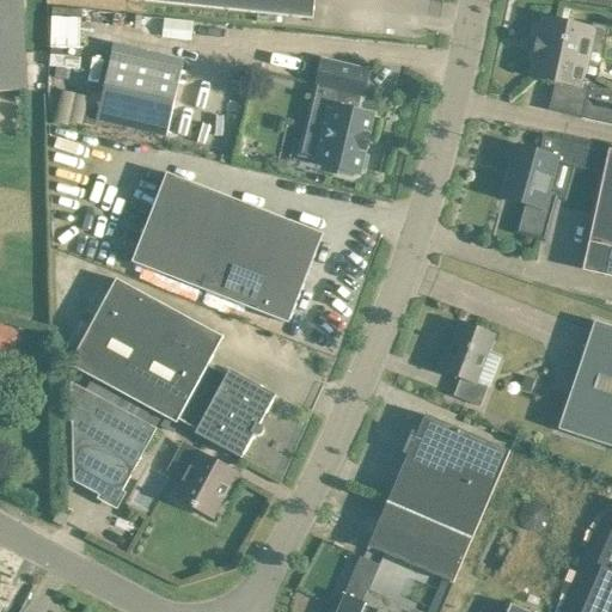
[(124,0),(289,17),(313,19),(314,0),(124,0)]
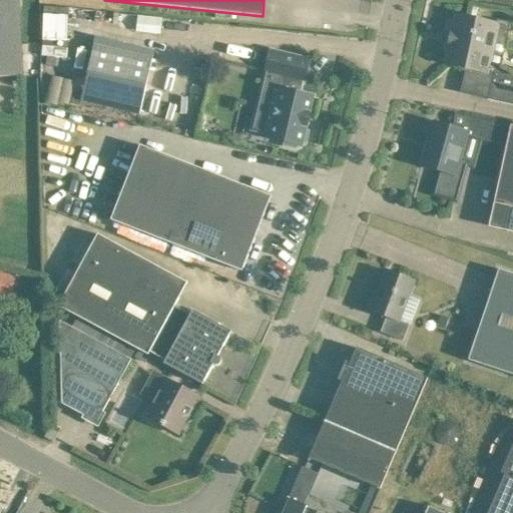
[(70,14),(45,14),(45,51),(70,52),(70,14)]
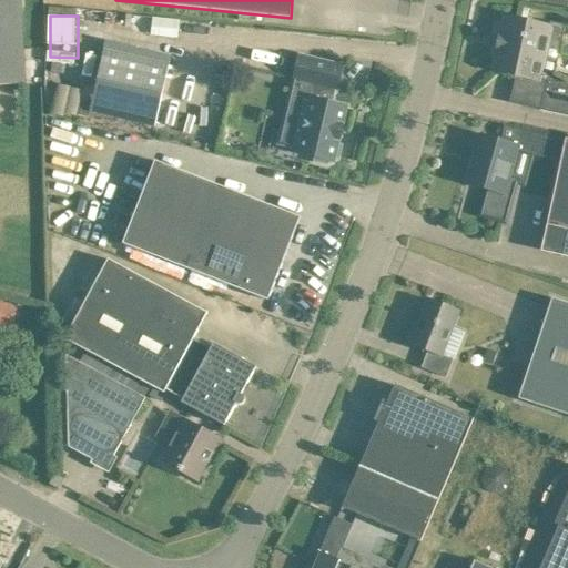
[(500,32),(496,54),(497,54),(496,60),(500,60),(498,73),(515,77),(537,81),(545,46),(554,48),(556,37),(558,28),(548,26),(506,17),(503,32),(500,32)]
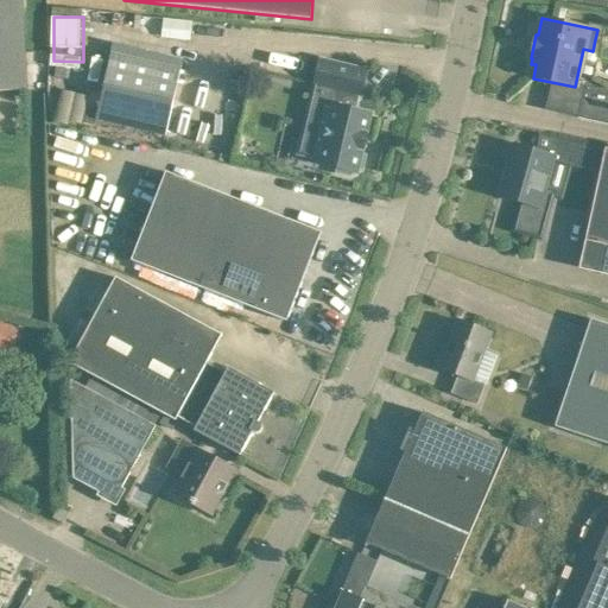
[(164,19),(162,38),(190,40),(192,21),(164,19)]
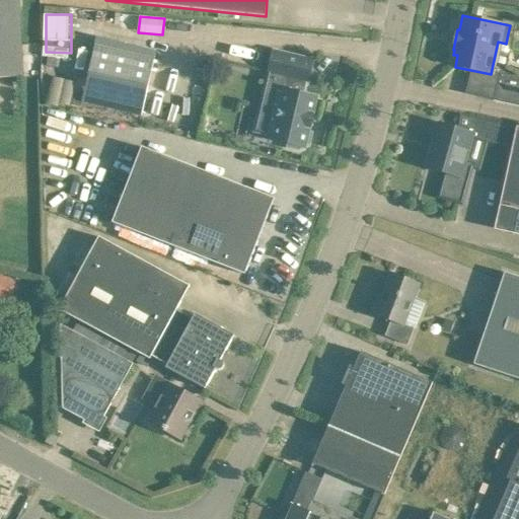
[(154,60),(135,55),(94,46),(81,101),(141,115),(154,60)]
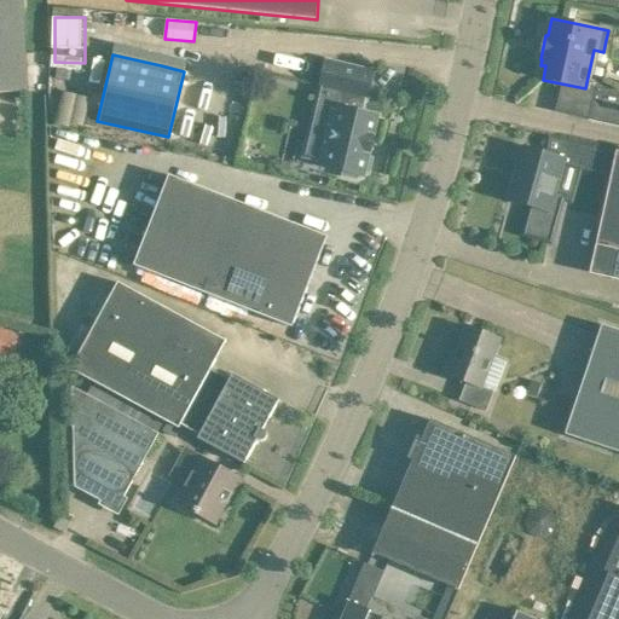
[(366,99),(374,71),(325,63),(319,90),(339,94),(335,110),(337,110),(323,167),(342,172),(342,177),(357,180),(358,175),(364,177),(365,172),(369,173),(372,158),(369,157),(379,116),(362,111),(365,99),(366,99)]
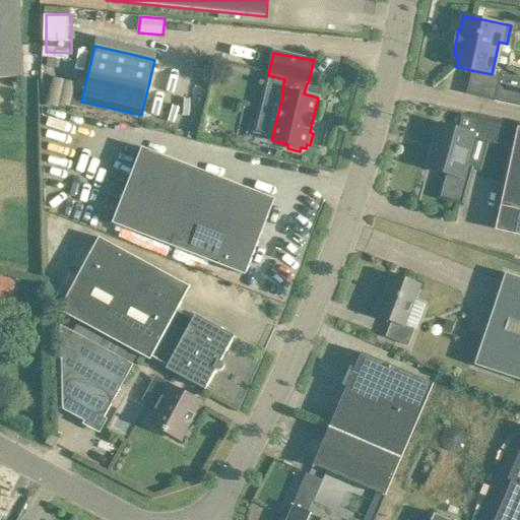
[(56,75),(49,99),(72,106),(79,82),(56,75)]
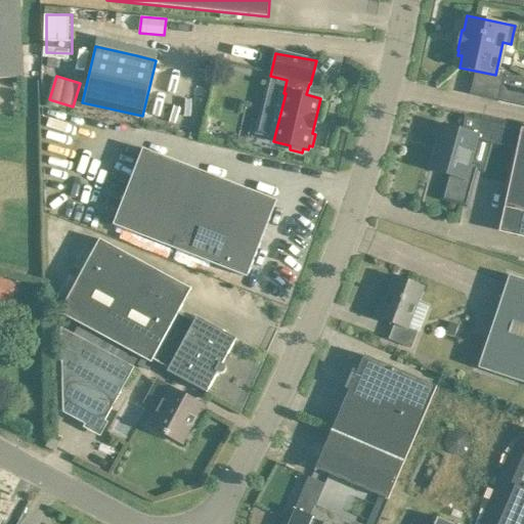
[(523,81),(504,77),(497,101),(523,106),(523,81)]
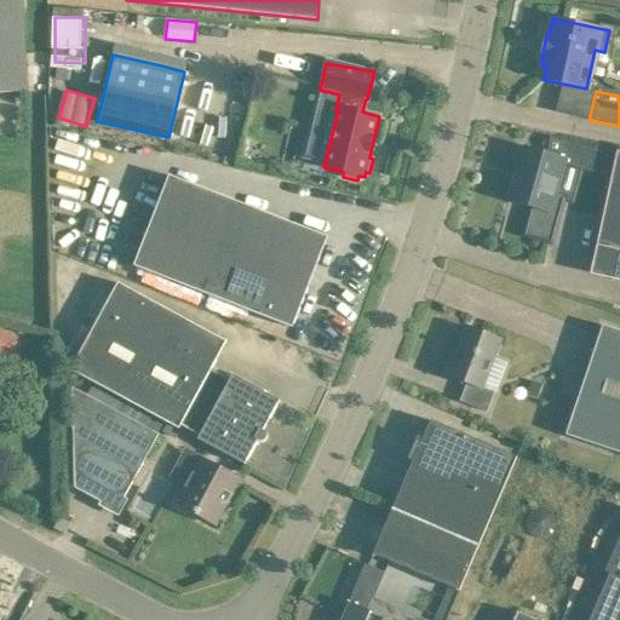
[(507,201),(550,213),(564,160),(523,148),(507,201)]
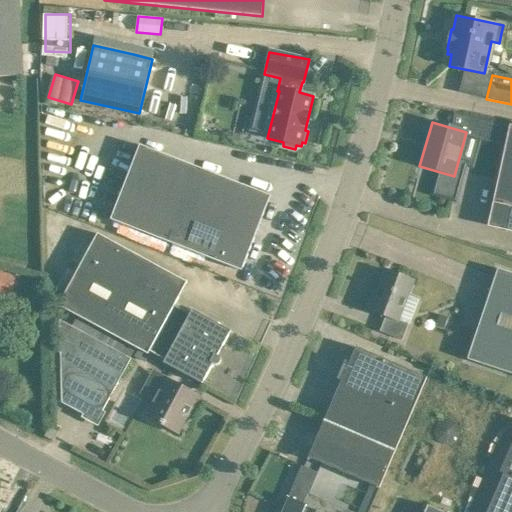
[(505,145),(493,203),(511,207),(511,210),(507,231),(511,231),(511,125),(509,125),(505,145)]
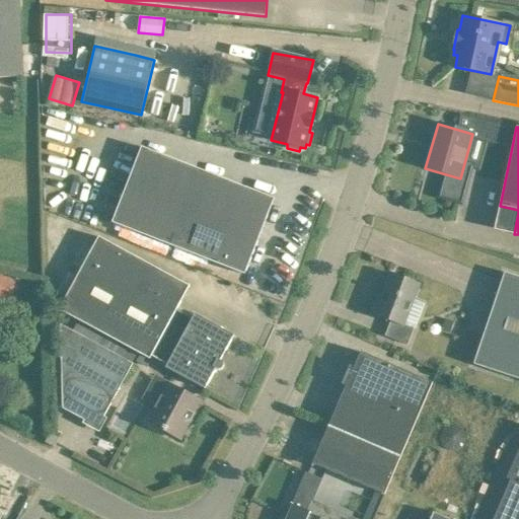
[(113,223),(225,267),(244,275),(274,199),(142,148),(113,223)]
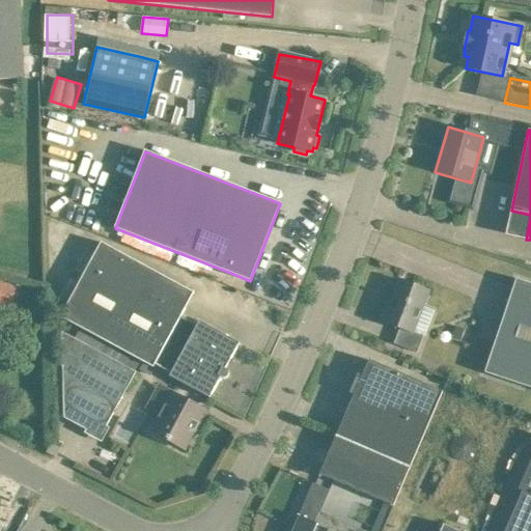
[(180,317),(194,292),(101,243),(60,317),(210,398),(221,378),(223,379),(230,375),(229,374),(228,370),(220,366),(223,360),(228,363),(240,343),(199,322),(197,326),(180,317)]
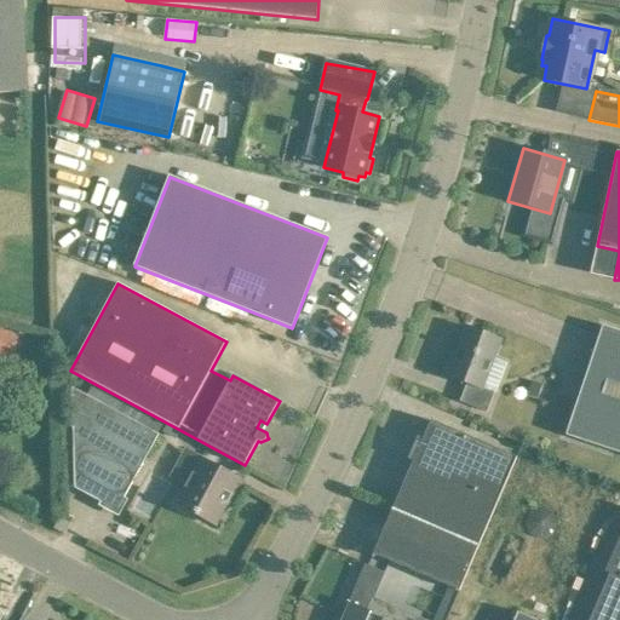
[(619,331),(602,325),(566,435),(619,453),(619,331)]
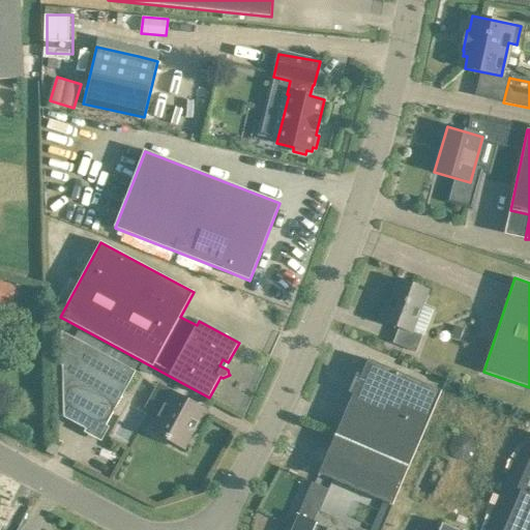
[(411,331),(428,290),(400,280),(383,322),(399,327),(392,343),(416,352),(422,335),(411,331)]
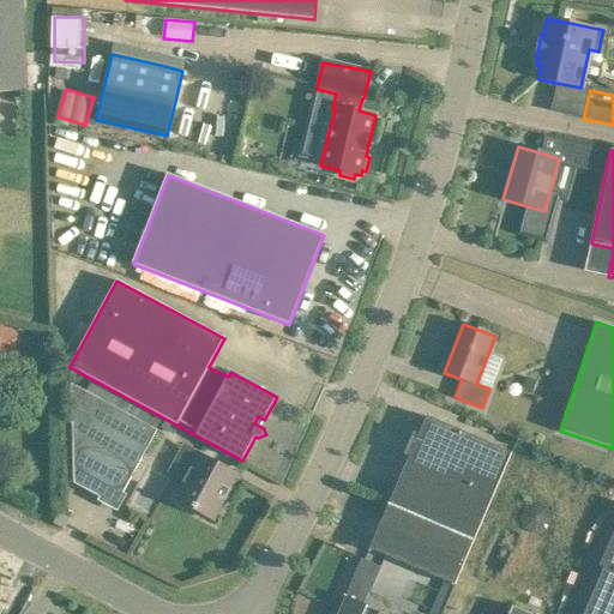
[(19,331),(0,326),(0,359),(12,362),(19,331)]
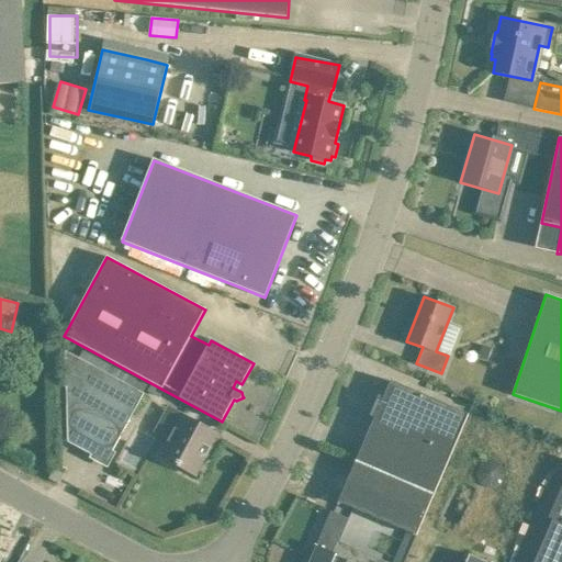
[(65,351),(67,420),(68,442),(100,460),(110,457),(120,437),(144,395),(65,351)]
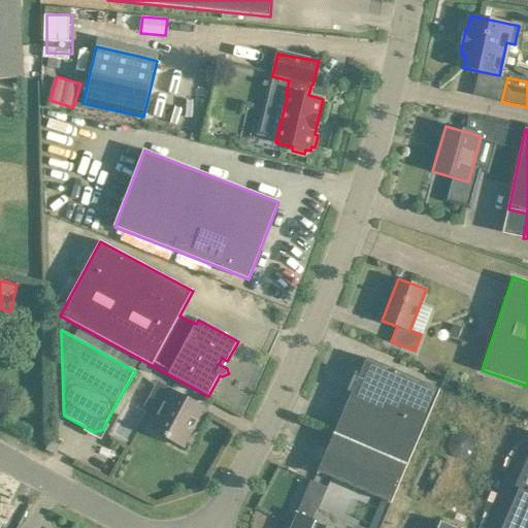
[(367,358),(334,434),(407,465),(440,390),(367,358)]
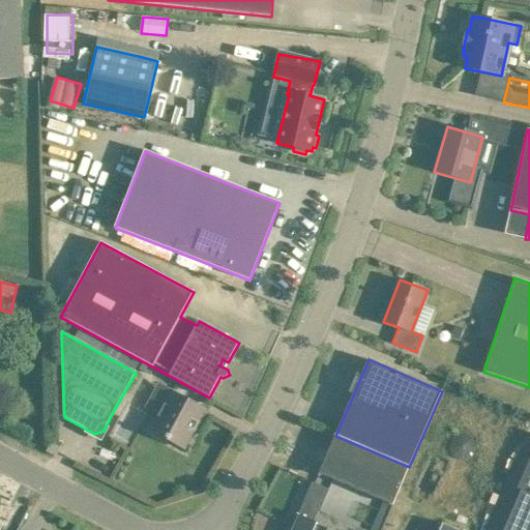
[(172,392),(162,413),(151,431),(184,448),(194,431),(196,432),(207,411),(172,392)]
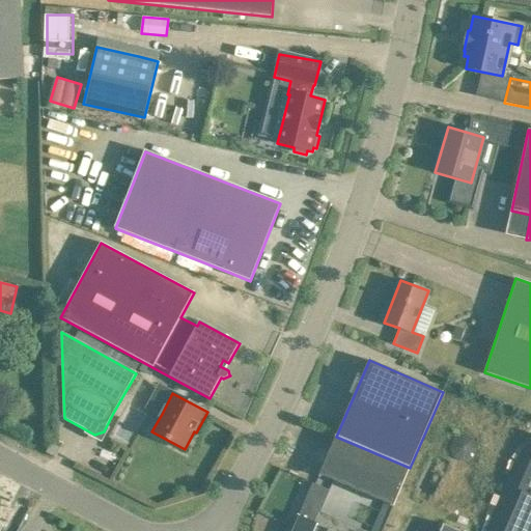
[(453,439),(449,448),(452,458),(462,463),(472,459),(477,450),(473,440),(464,436),(453,439)]
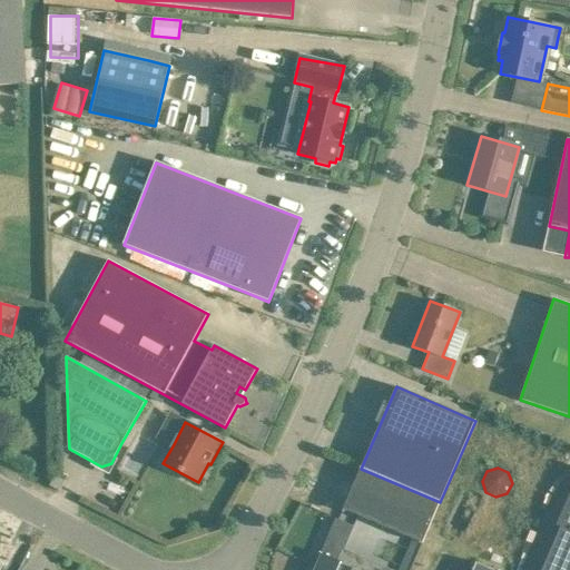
[(422,543),(440,502),(361,469),(343,509),(422,543)]
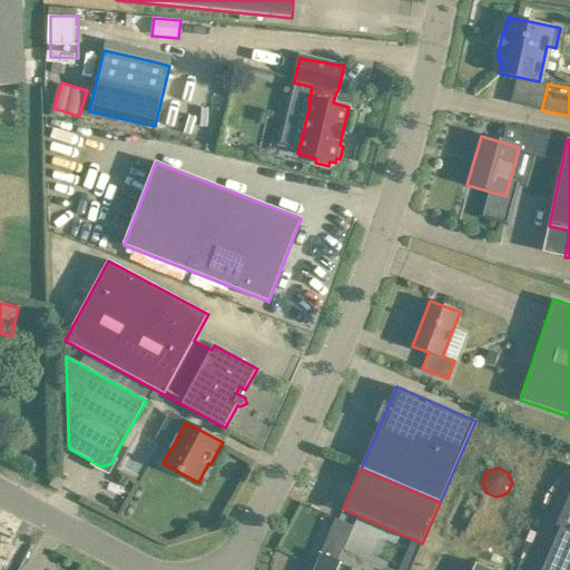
[(65,481),(55,475),(49,485),(59,491),(65,481)]
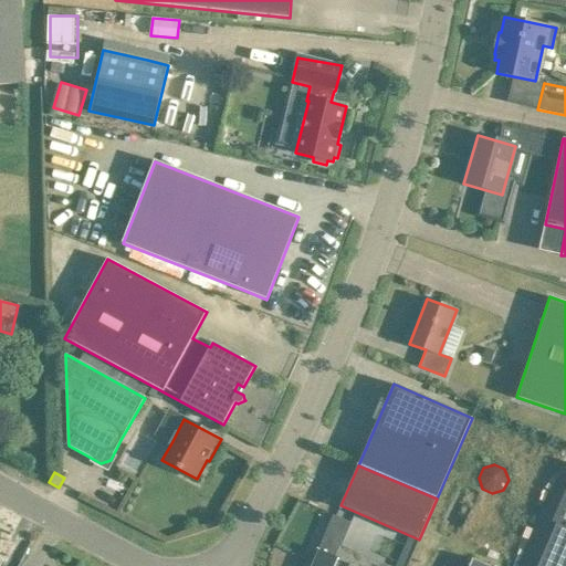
[(565,565),(565,503),(538,565),(565,565)]
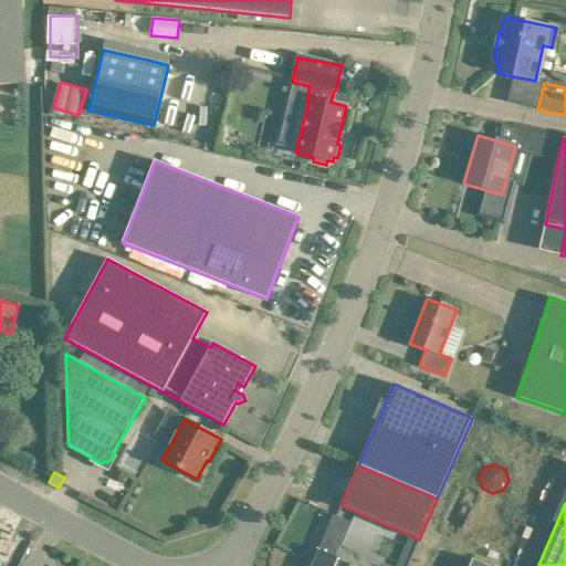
[(389,565),(360,554),(341,545),(335,557),(320,551),(314,563),(308,561),(306,565),(389,565)]
